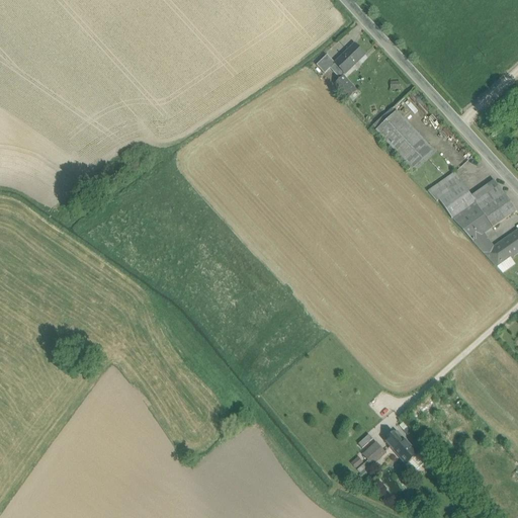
[(331,69),(340,80),(343,77),(365,56),(355,46),(335,64),(330,69),(331,69)]
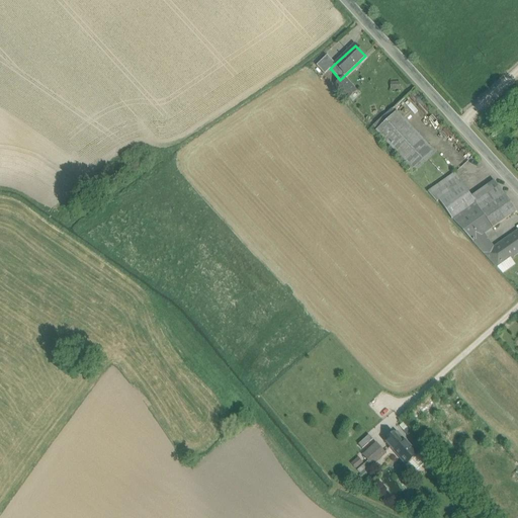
[(325,75),(331,69),(330,69),(335,64),(327,56),(317,66),(325,75)]
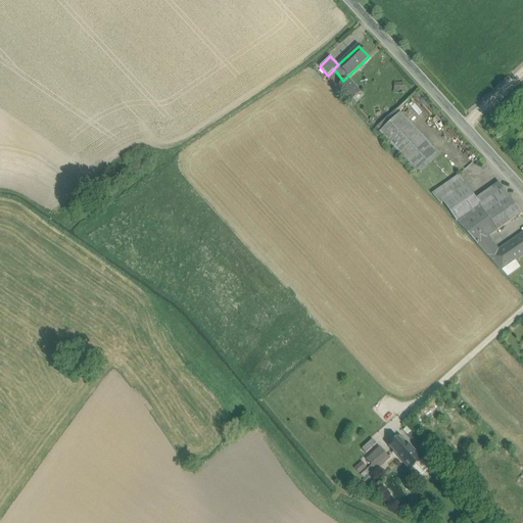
[(338,85),(352,100),(360,93),(346,78),(343,81),(338,85)]
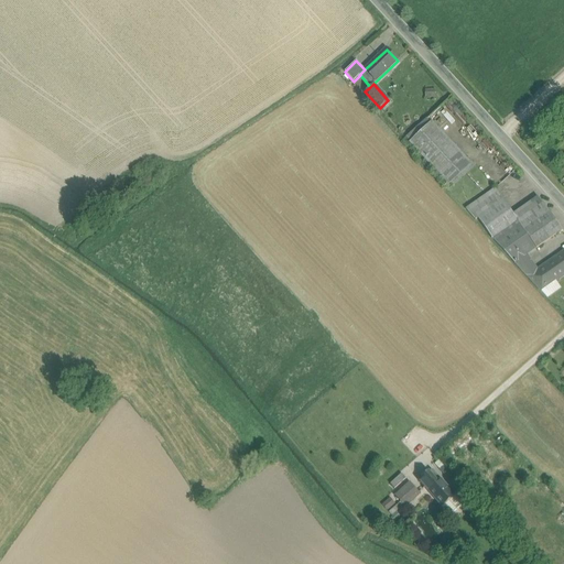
[(432,126),(412,143),(449,183),(469,165),(432,126)]
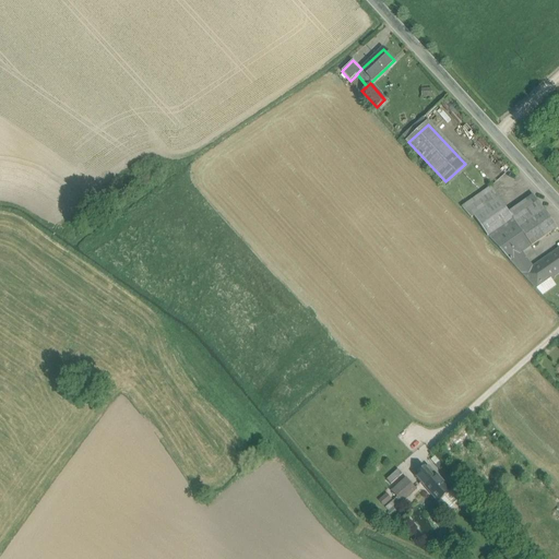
[(462,207),(472,218),(474,216),(499,199),(491,187),(462,207)]
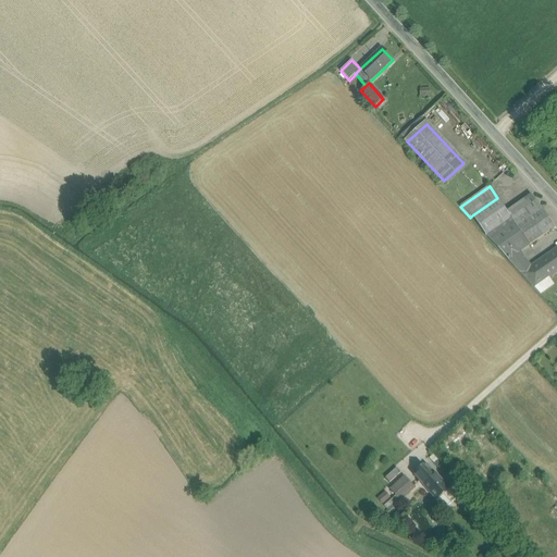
[(534,197),(509,214),(512,219),(512,220),(518,227),(543,210),(534,197)]
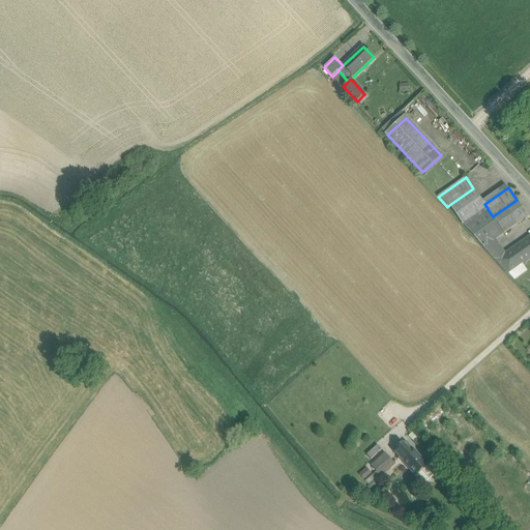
[(464,225),(488,209),(488,208),(484,204),(473,188),(449,205),(464,225)]
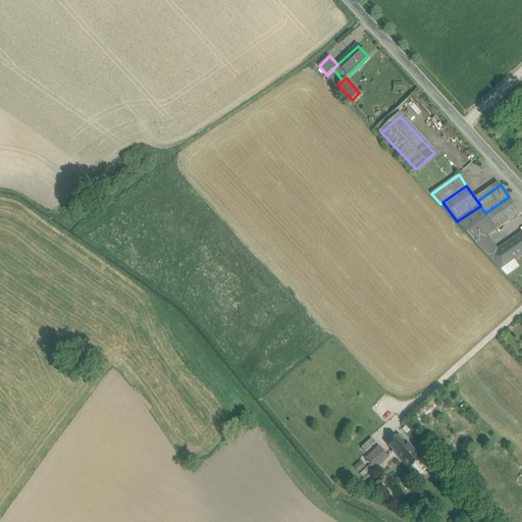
[(509,197),(485,213),(492,224),(497,230),(521,213),(509,197)]
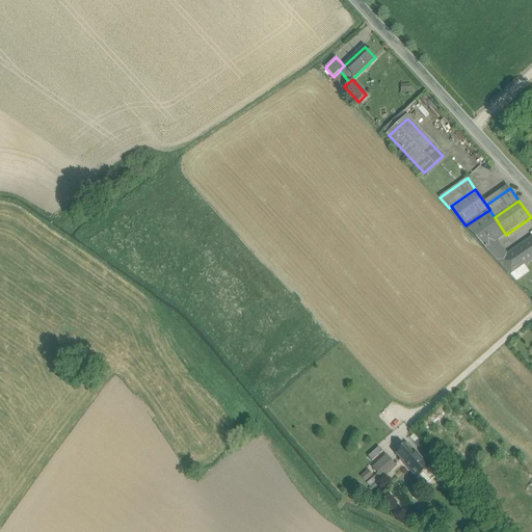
[(466,225),(481,243),(491,236),(502,229),(495,217),(489,210),(466,225)]
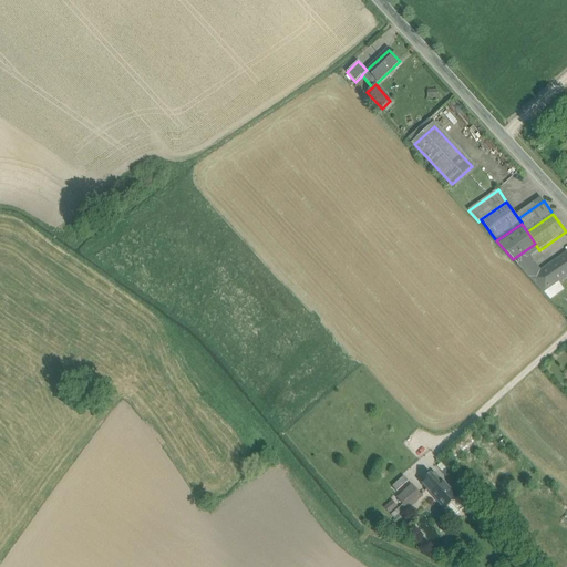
[(529,257),(539,250),(535,244),(524,251),(529,257)]
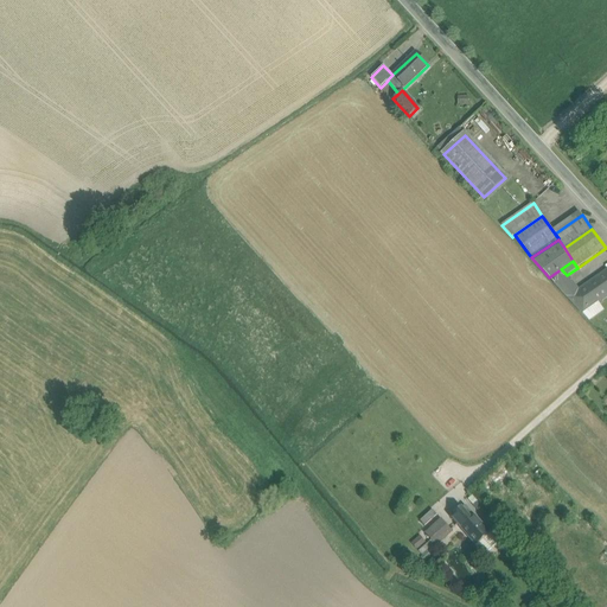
[(561,269),(549,278),(569,299),(579,292),(567,275),(561,269)]
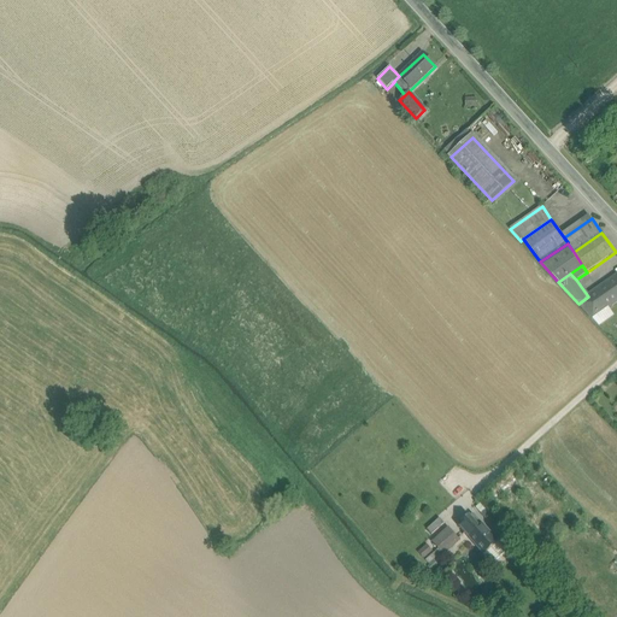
[(579,304),(593,319),(616,303),(616,276),(588,297),(579,304)]
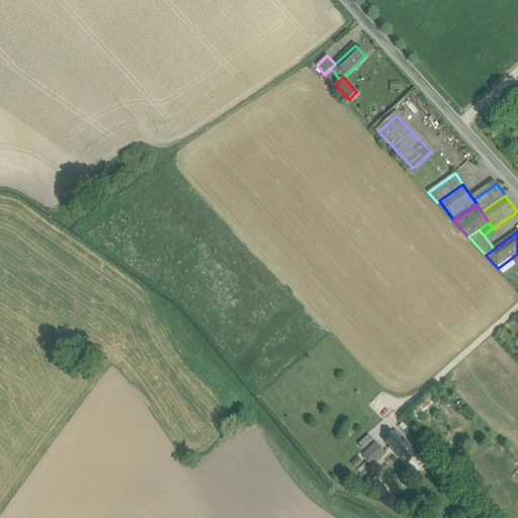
[(397,432),(395,434),(403,443),(405,441),(397,432)]
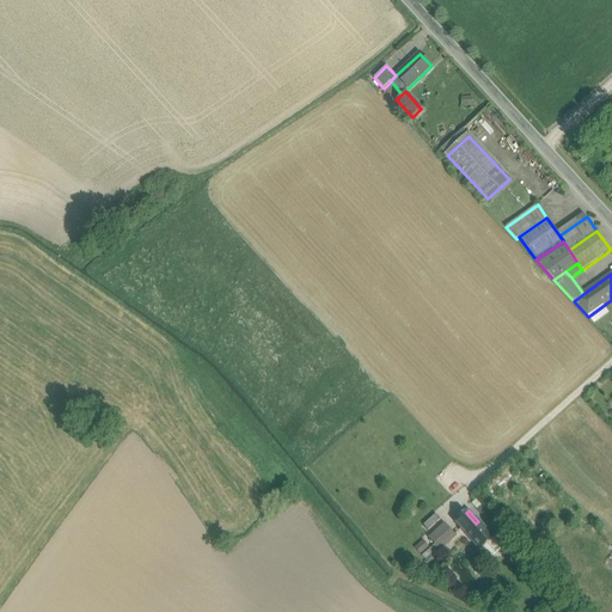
[(465,512),(456,521),(479,549),(493,538),(478,521),(476,524),(466,513),(465,512)]
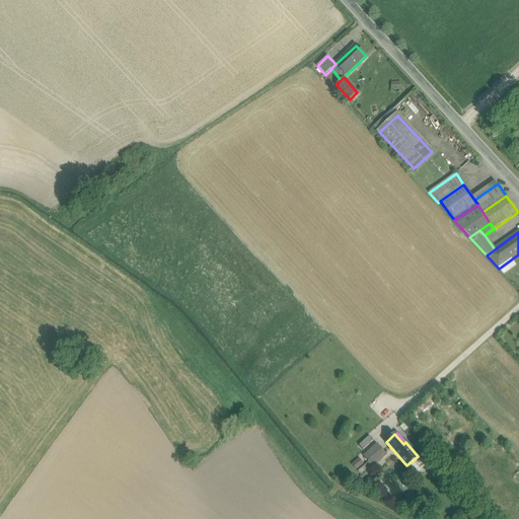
[(370,436),(359,445),(363,450),(374,440),(370,436)]
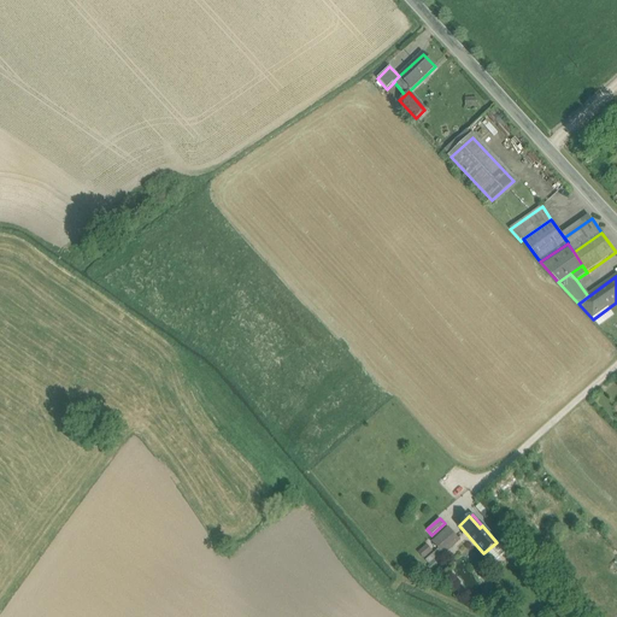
[(448,528),(433,542),(444,556),(459,541),(448,528)]
